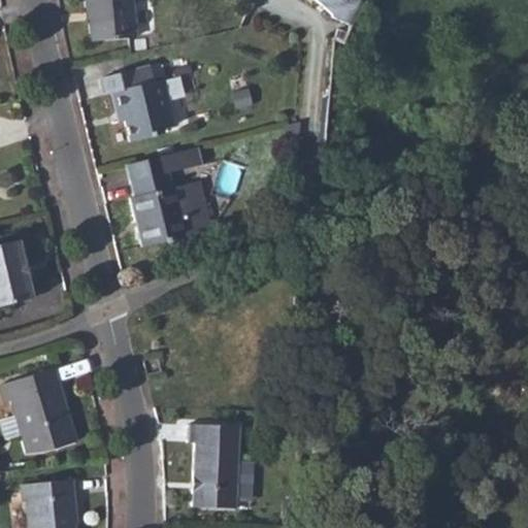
[(85,0),(87,17),(89,17),(91,44),(134,40),(130,0),(85,0)]
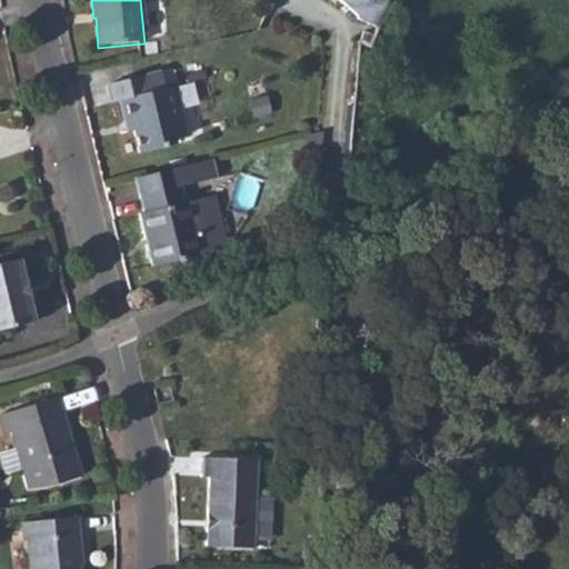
[(386,3),(382,0),(338,0),(353,17),(355,20),(375,29),(386,3)]
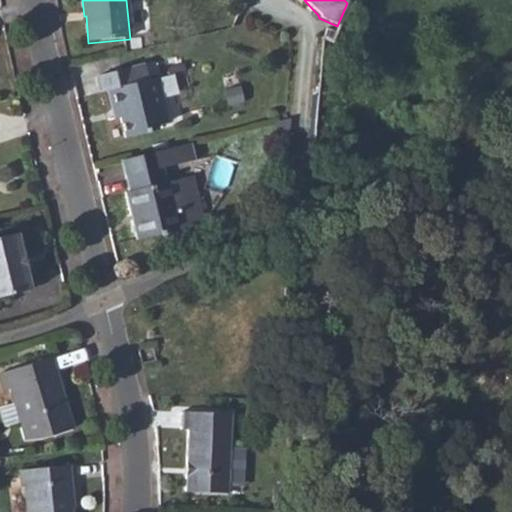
[(107,90),(111,108),(116,106),(119,117),(125,137),(145,132),(145,127),(165,121),(154,77),(147,79),(143,63),(98,75),(102,91),(107,90)]
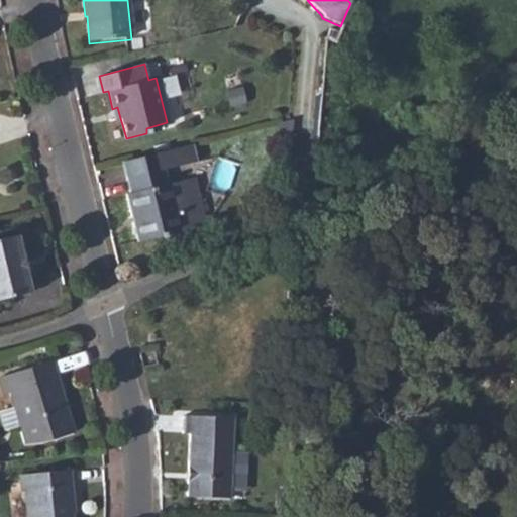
[(184,64),(162,70),(163,77),(186,70),(184,64)]
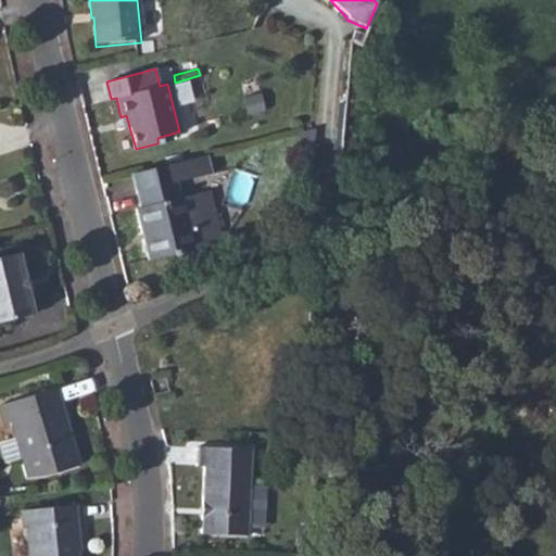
[(126,115),(121,117),(124,128),(129,127),(126,115)]
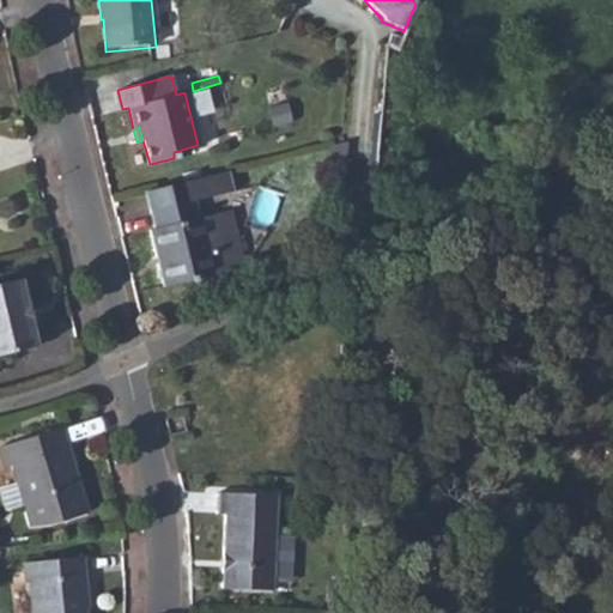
[(143,192),(149,211),(153,230),(150,231),(163,287),(214,274),(242,262),(228,210),(196,218),(192,201),(223,192),(218,173),(143,192)]
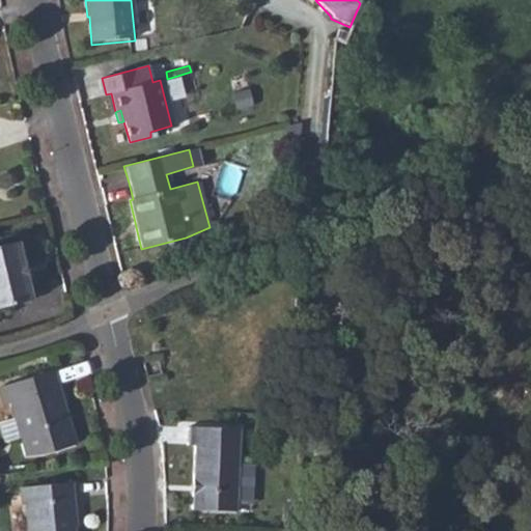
[(25,240),(0,246),(0,307),(38,298),(25,240)]
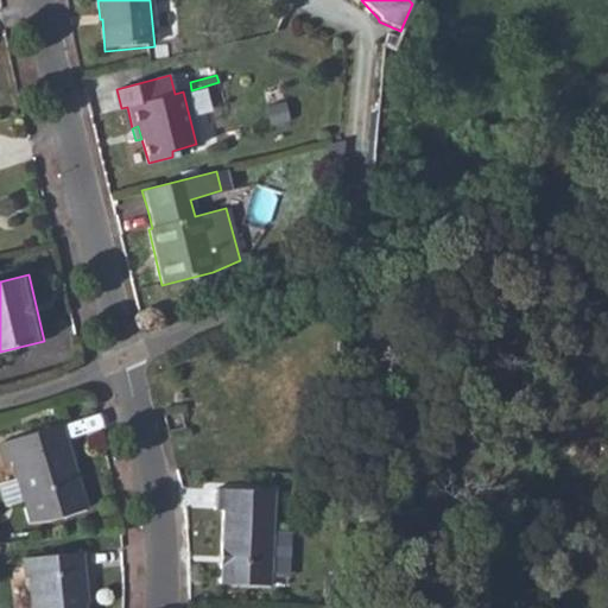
[(59,444),(65,443),(59,425),(0,442),(0,450),(4,463),(12,461),(30,523),(86,507),(73,467),(68,468),(59,444)]
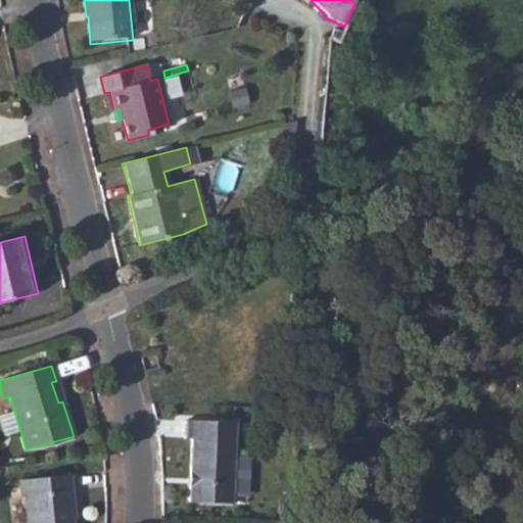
[(62,401),(56,381),(51,382),(58,402),(62,401)]
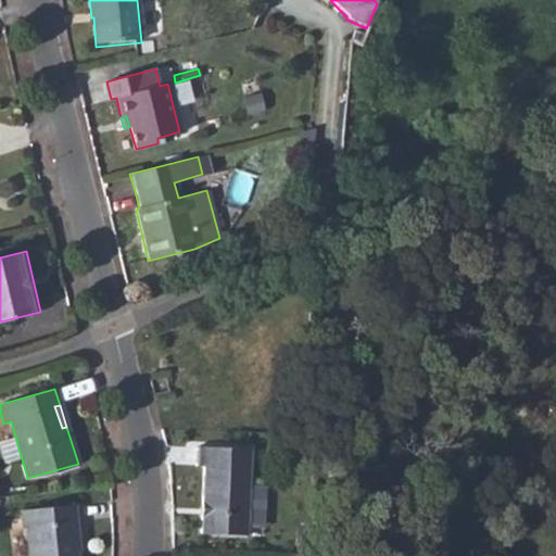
[(214,518),(207,517),(207,535),(253,536),(255,451),(201,450),(201,468),(209,468),(207,507),(214,513),(214,518)]
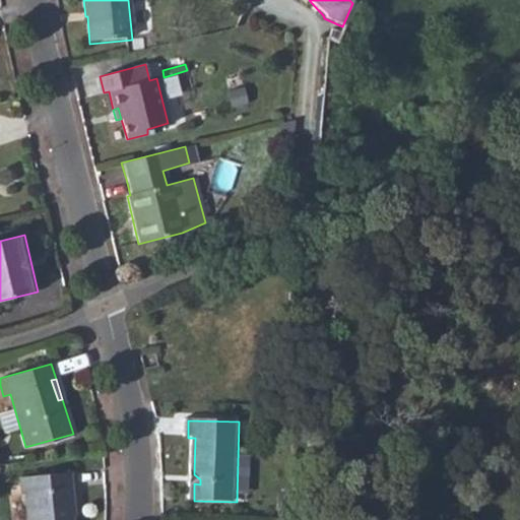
[(68,472),(18,478),(20,494),(23,494),(26,519),(69,519),(68,507),(72,506),(68,472)]
